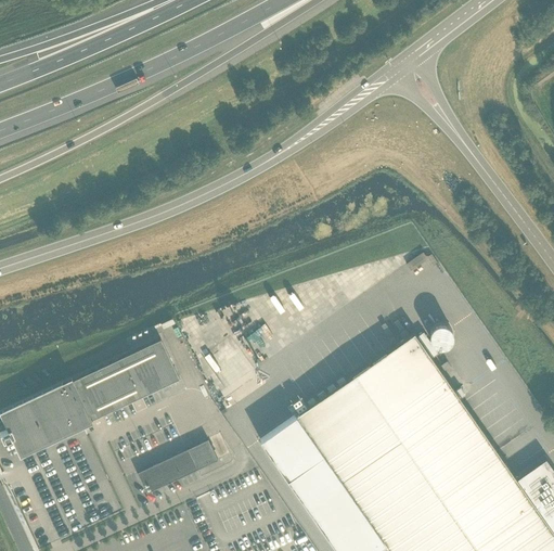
[(425,255),(408,267),(412,274),(427,264),(433,270),(439,266),(433,257),(430,259),(427,259),(425,255)]
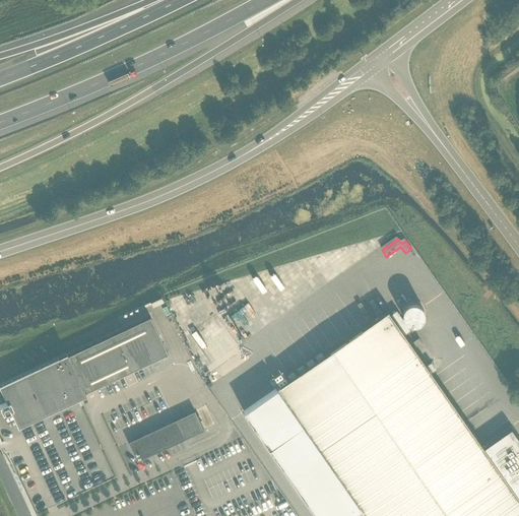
[(408,326),(410,327),(413,327),(415,327),(417,327),(419,326),(422,325),(424,324),(425,322),(426,320),(426,317),(426,315),(426,313),(425,311),(423,309),(420,308),(419,307),(416,306),(414,306),(412,306),(410,307),(408,308),(406,310),(405,312),(404,314),(404,316),(404,318),(404,320),(405,322),(407,324),(408,326)]
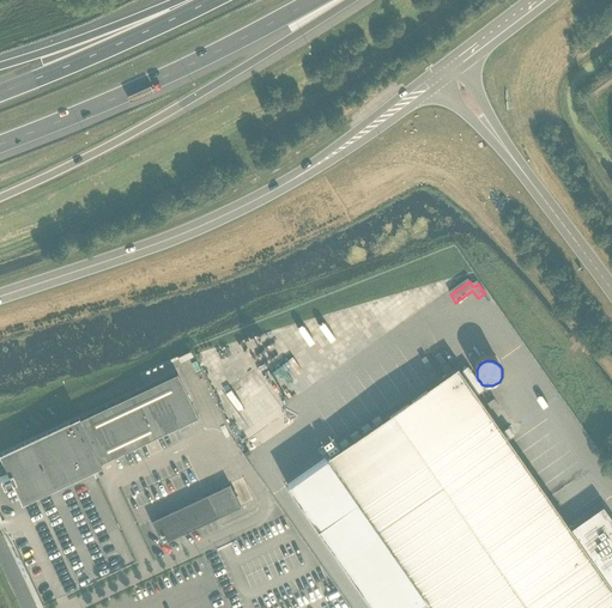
[(461,375),(459,370),(289,488),(370,607),(418,607),(426,602),(430,607),(611,607),(611,520),(604,509),(571,532),(478,399),(485,394),(468,370),(461,375)]
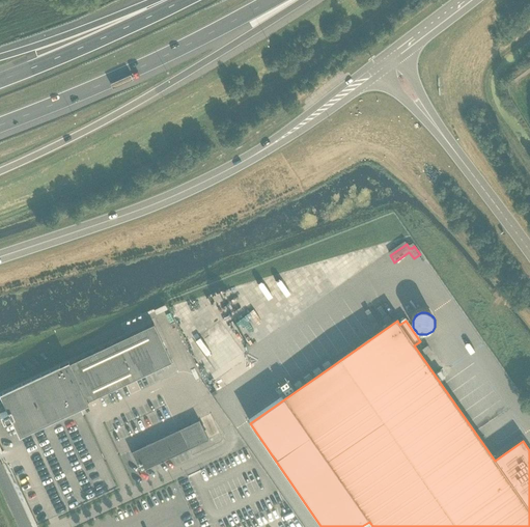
[(161,371),(172,365),(155,327),(3,397),(10,413),(1,418),(4,425),(14,421),(21,436),(62,417),(63,420),(67,418),(66,415),(156,373),(158,376),(162,373),(161,371)]
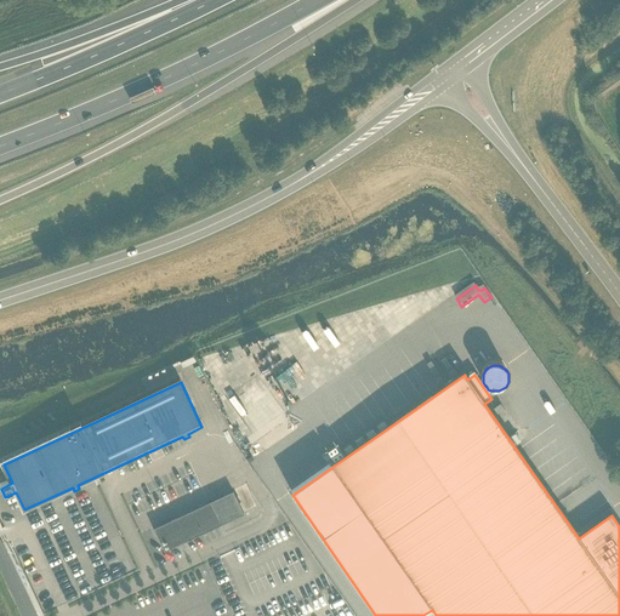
[(211,506),(222,529),(244,518),(234,495),(211,506)]
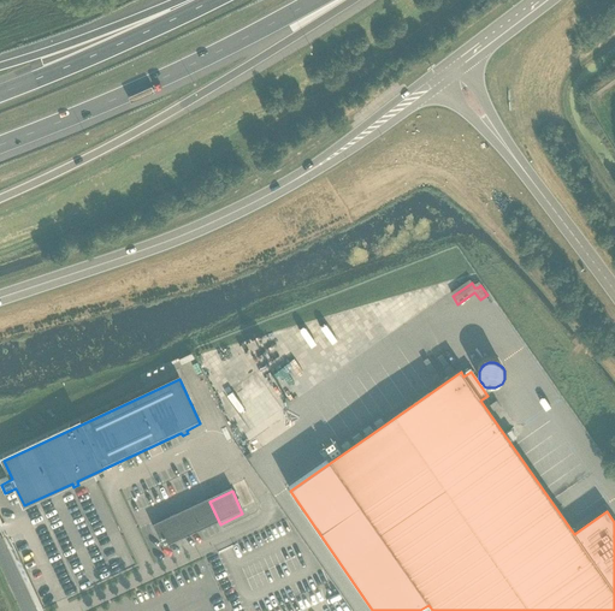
[(210,505),(154,529),(164,551),(219,525),(210,505)]
